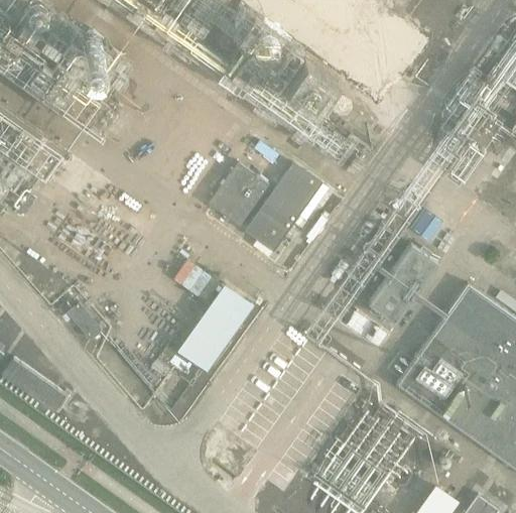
[(0,130),(6,136),(8,134),(21,137),(25,113),(48,105),(52,109),(56,105),(52,94),(67,106),(121,116),(85,83),(89,58),(66,37),(76,33),(74,27),(87,23),(83,10),(61,17),(55,0),(34,0),(19,17),(18,21),(0,17),(0,130)]
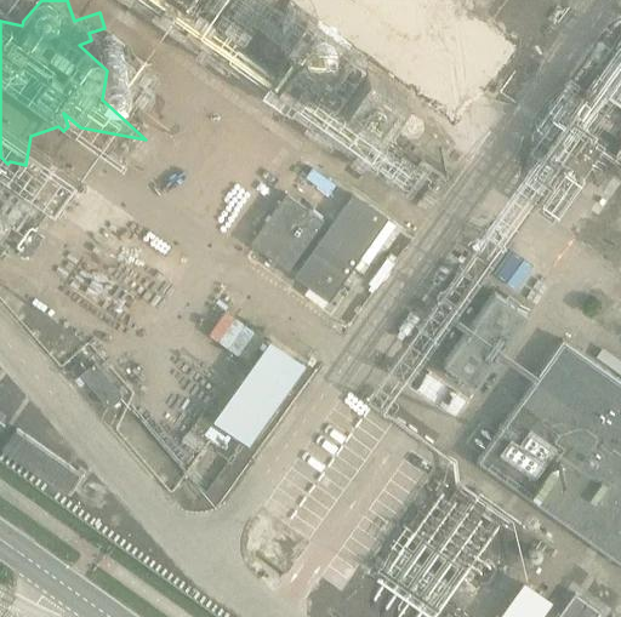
[(620,169),(620,140),(608,160),(620,169)]
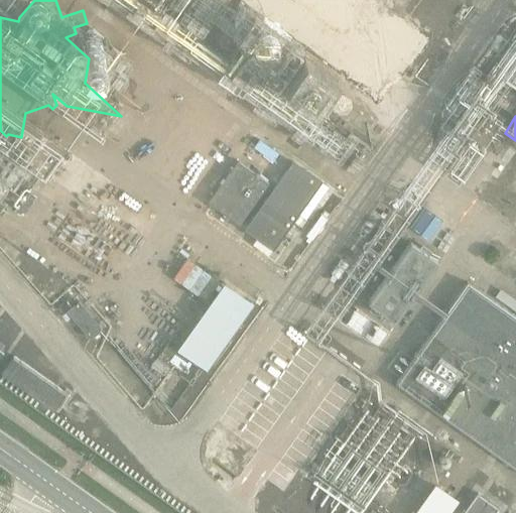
[(239,161),(208,204),(237,225),(267,182),(239,161)]
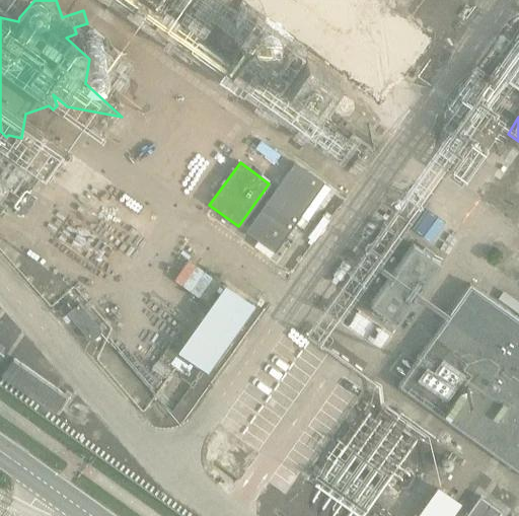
[(295,164),(246,234),(275,254),(323,186),(295,164)]
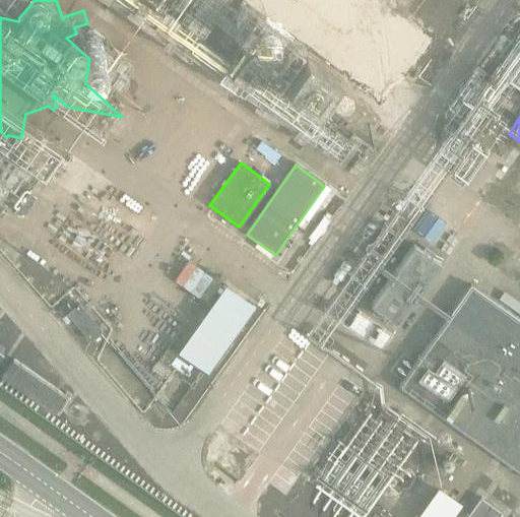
[(416,247),(373,308),(400,326),(443,265),(416,247)]
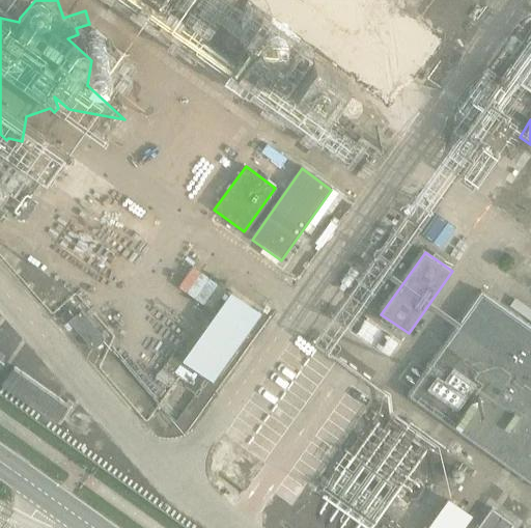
[(194,267),(178,288),(212,312),(227,290),(194,267)]
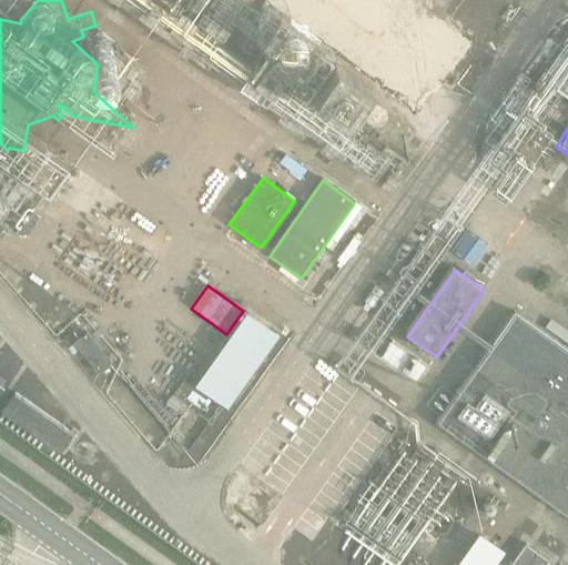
[(435,423),(567,517),(567,351),(513,312),(435,423)]
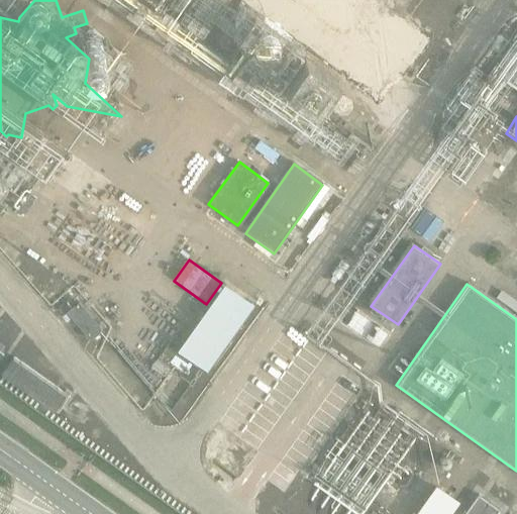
[(175,357),(206,379),(253,310),(222,289),(175,357)]
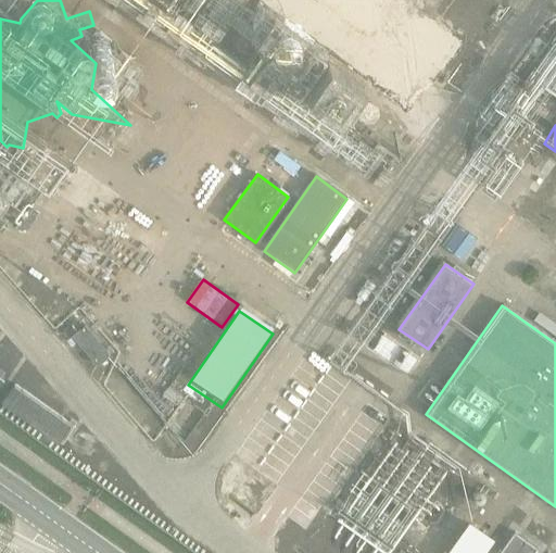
[(109,352),(86,325),(73,336),(97,363),(109,352)]
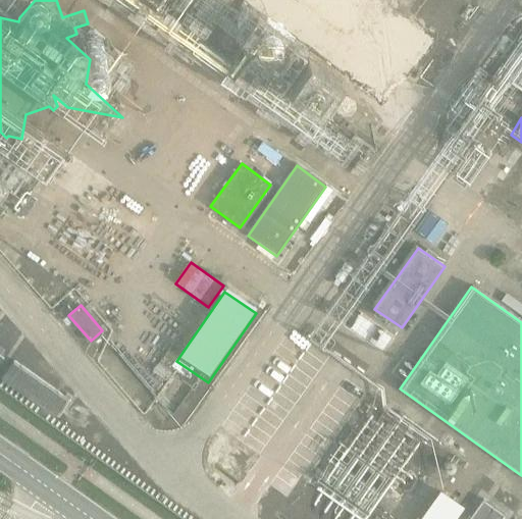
[(67,399),(11,361),(1,376),(57,414),(67,399)]
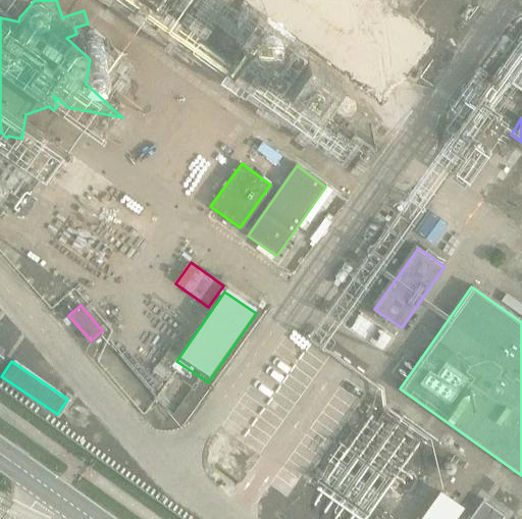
[(369,518),(408,455),(373,433),(359,456),(341,445),(314,487),(362,518),(369,518)]
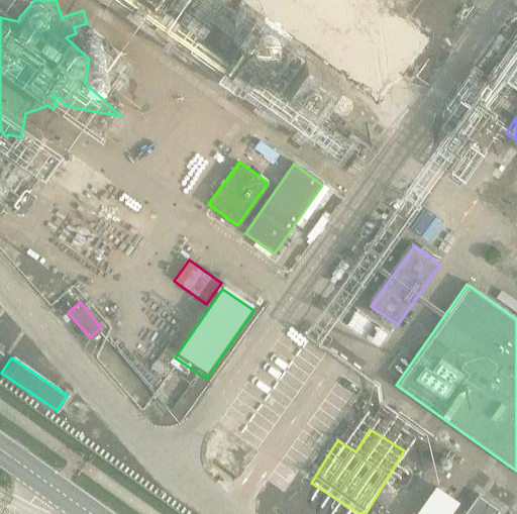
[(452,513),(460,504),(434,486),(413,513),(452,513)]
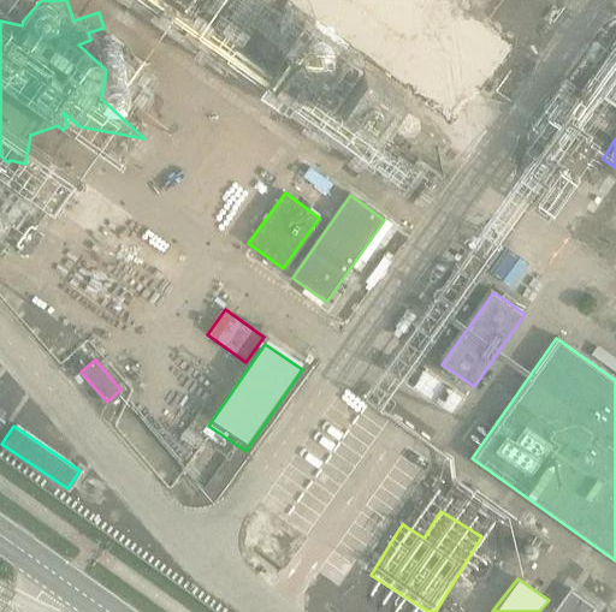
[(570,593),(556,611),(594,611),(570,593)]
